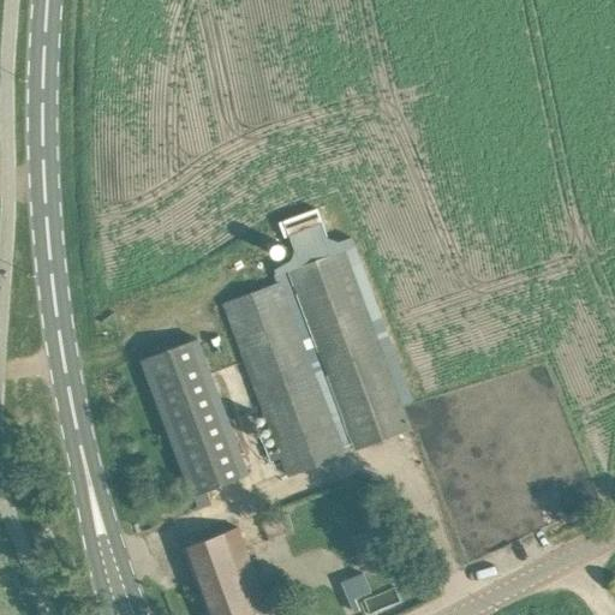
[(345,249),(288,269),(356,451),(412,429),(345,249)]
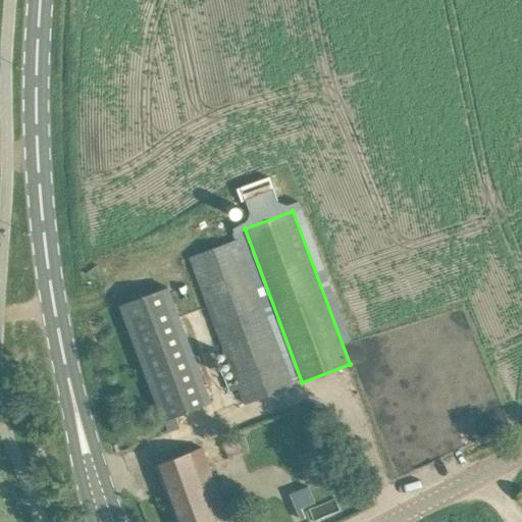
[(239,239),(191,256),(236,377),(225,380),(228,389),(239,385),(245,401),(246,403),(293,385),(262,302),(239,239)]
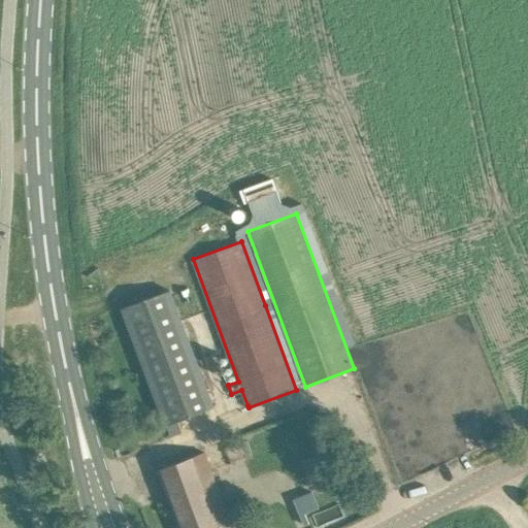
[(122,307),(166,425),(213,407),(169,290),(122,307)]
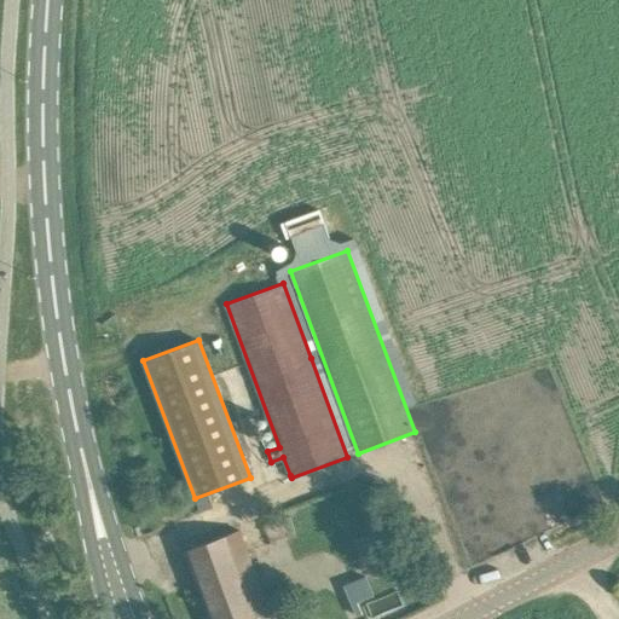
[(363,565),(401,549),(392,527),(354,542),(363,565)]
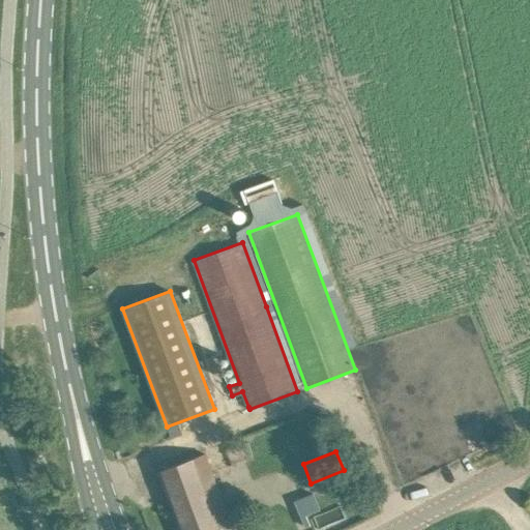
[(180,529),(233,529),(205,454),(158,471),(180,529)]
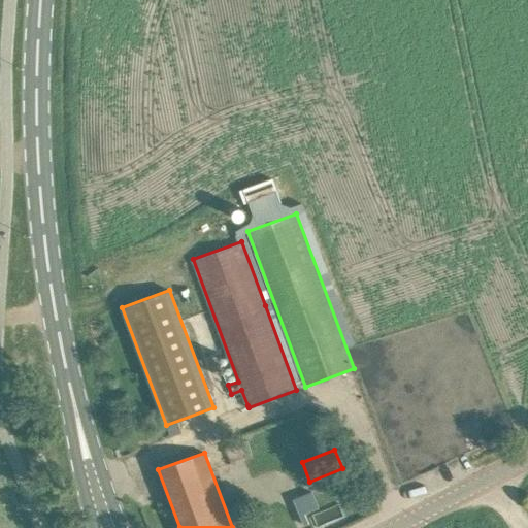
[(312,492),(293,499),(299,515),(304,513),(319,506),(312,492)]
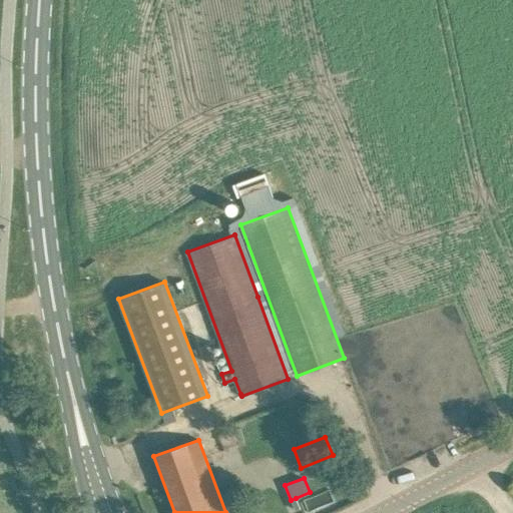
[(362,478),(355,481),(358,488),(365,485),(362,478)]
